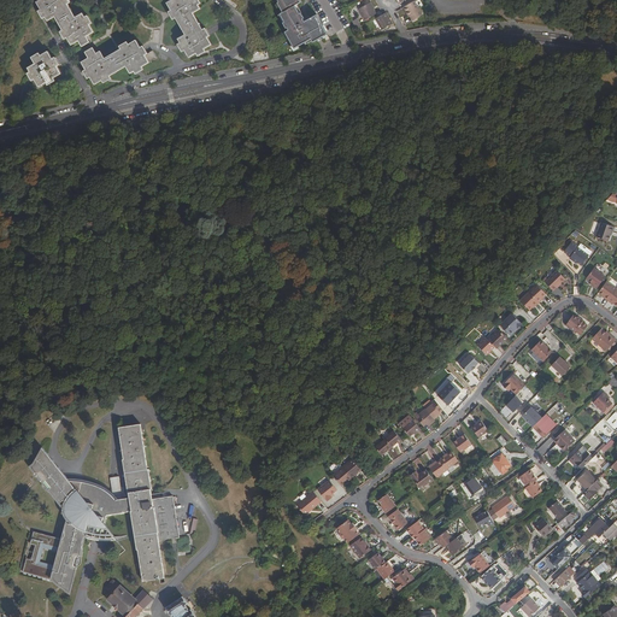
[(90,40),(89,36),(97,31),(93,24),(95,23),(90,16),(88,17),(86,13),(78,18),(70,4),(72,3),(70,0),(43,0),(39,3),(43,10),(41,12),(45,19),(48,18),(50,22),(57,17),(65,30),(63,33),(66,40),(70,39),(74,45),(82,41),(83,43),(90,40)]
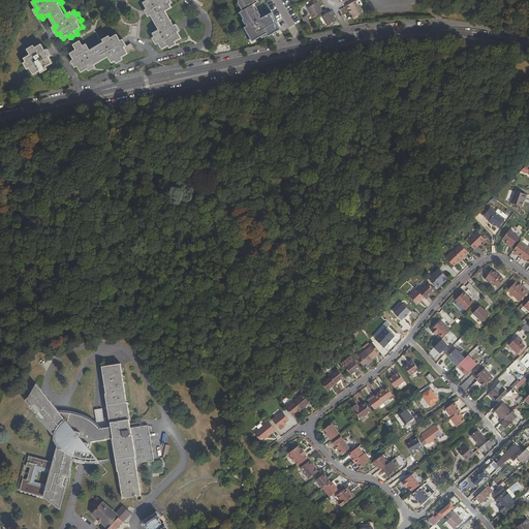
[(159,45),(162,43),(165,50),(172,47),(174,49),(180,44),(178,42),(185,38),(181,32),(183,31),(180,24),(177,26),(168,11),(176,8),(174,4),(176,3),(174,0),(152,0),(147,3),(150,9),(148,11),(151,18),(154,17),(162,30),(156,34),(158,37),(155,38),(159,45)]
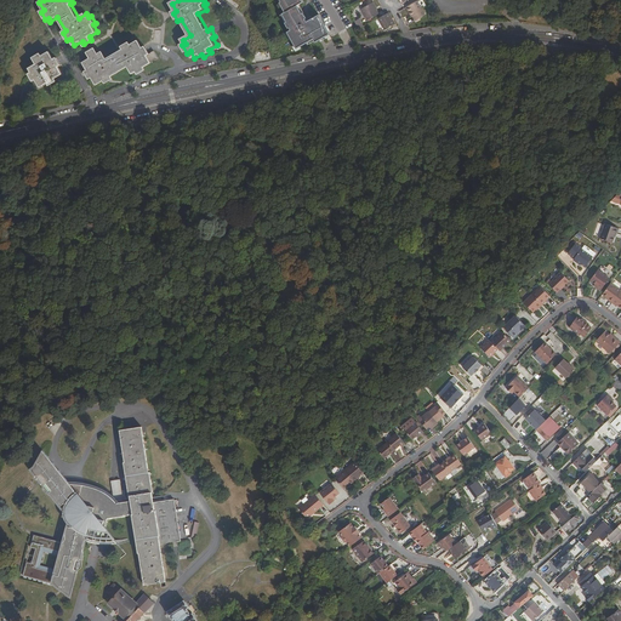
[(285,26),(288,30),(289,29),(291,33),(290,33),(288,34),(297,50),(314,41),(317,44),(331,35),(319,16),(309,22),(307,23),(305,21),(307,20),(305,13),(302,16),(297,7),(300,6),(303,4),(301,0),(279,0),(280,1),(279,1),(280,5),(279,5),(284,15),(281,16),(286,24),(285,26)]
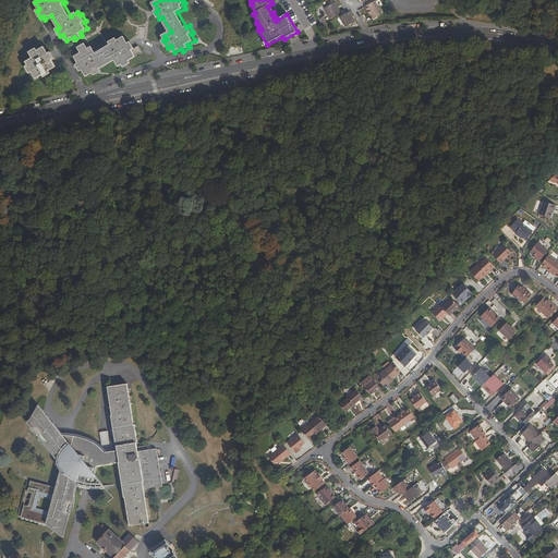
[(384,15),(377,2),(367,8),(372,16),(374,20),(384,15)]
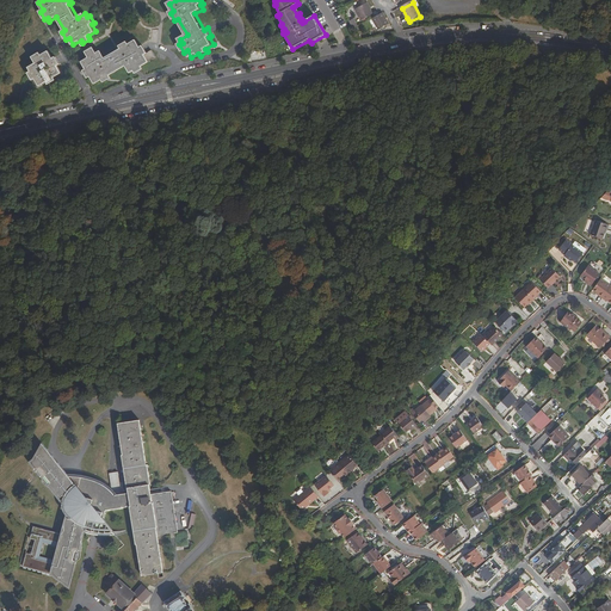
[(374,14),(371,11),(368,4),(357,10),(363,22),(374,14)]
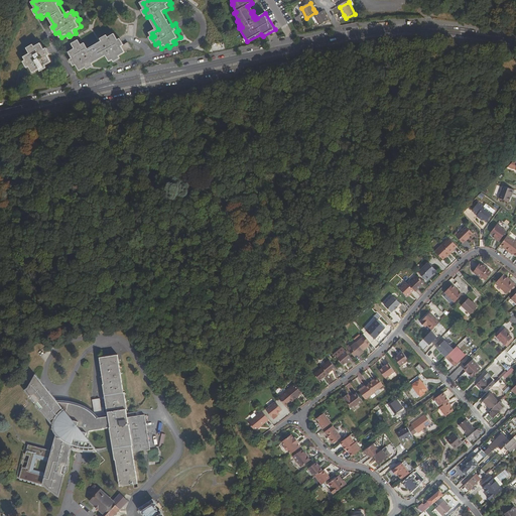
[(330,21),(325,11),(321,13),(315,16),(321,26),(330,21)]
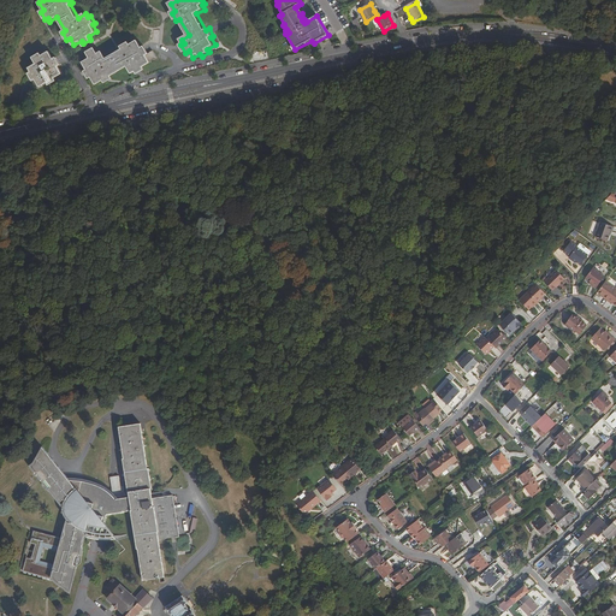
[(148,55),(150,54),(147,47),(143,48),(140,41),(132,45),(130,42),(123,47),(124,49),(108,59),(104,52),(99,54),(98,51),(90,55),(92,58),(84,63),(89,70),(86,72),(90,80),(94,77),(98,84),(105,81),(106,83),(114,78),(112,76),(129,66),(134,73),(137,71),(138,75),(147,70),(144,66),(153,63),(148,55)]
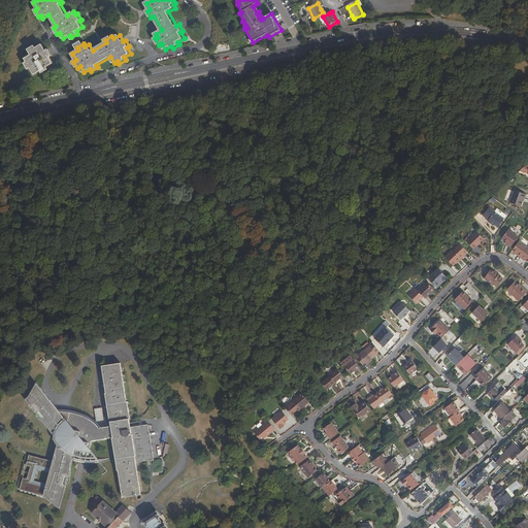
[(134,43),(129,46),(127,47),(131,54),(137,50),(134,43)]
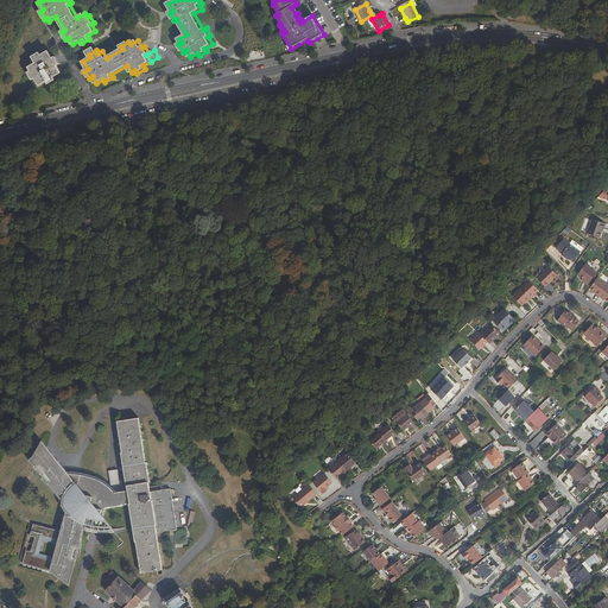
[(31,68),(32,71),(37,78),(42,86),(49,82),(50,84),(58,80),(56,77),(63,74),(58,67),(62,64),(57,56),(55,58),(50,51),(43,55),(42,52),(33,57),(37,63),(31,68)]
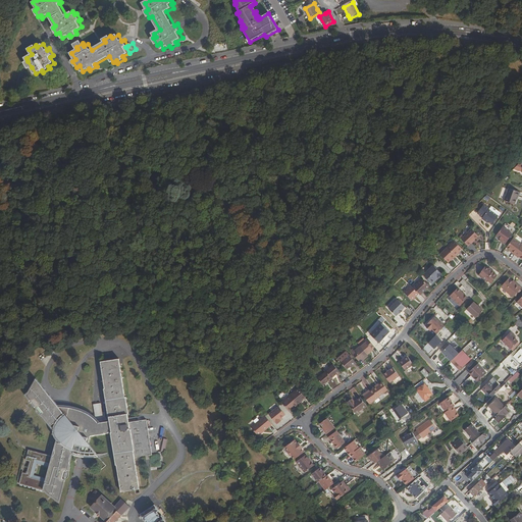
[(506,199),(515,203),(519,191),(510,188),(506,199)]
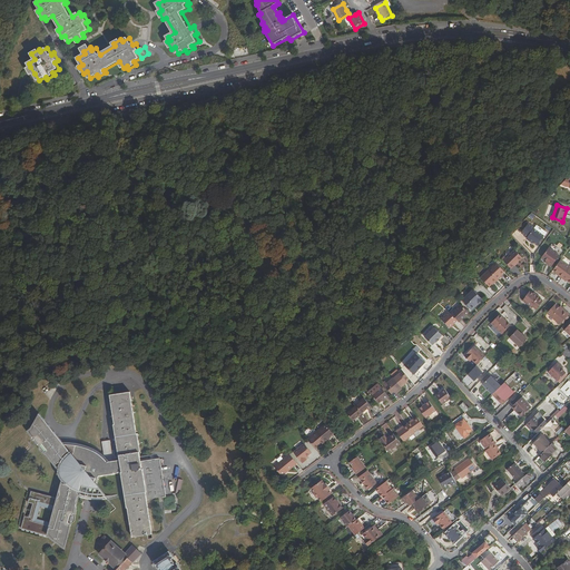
[(527,237),(537,244),(543,235),(533,227),(528,223),(521,232),(527,236),(527,237)]
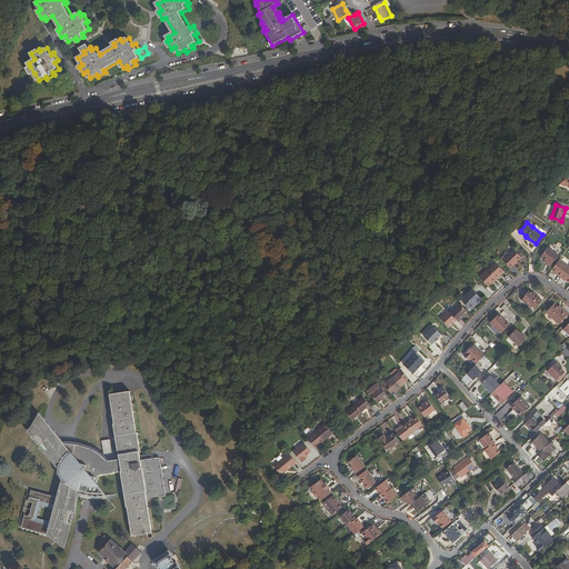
[(547,260),(551,263),(558,253),(548,246),(540,256),(545,259),(547,260)]
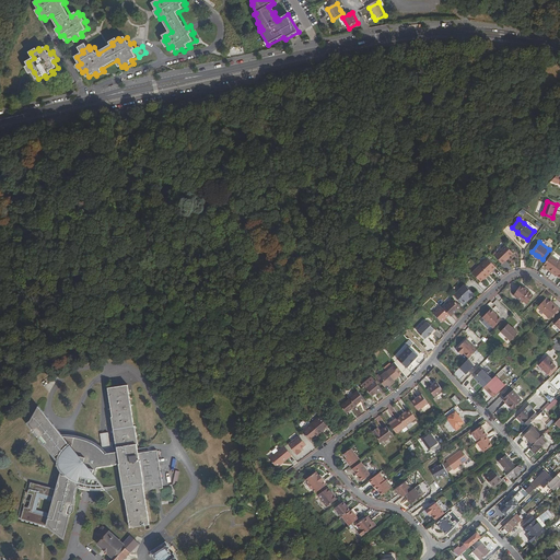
[(513,253),(505,245),(494,256),(502,263),(513,253)]
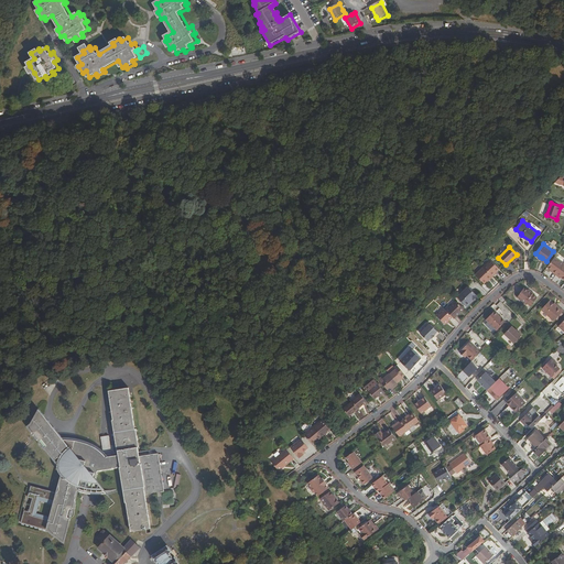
[(563,263),(554,256),(546,267),(552,271),(555,274),(563,263)]
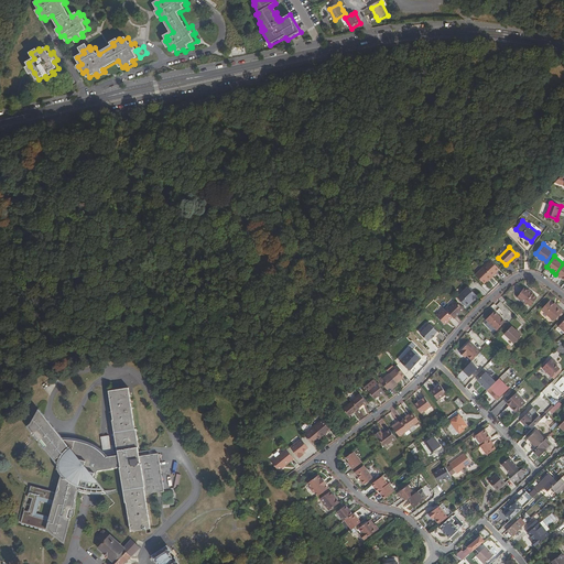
[(483,268),(492,277),(496,273),(495,273),(499,269),(490,260),(483,268)]
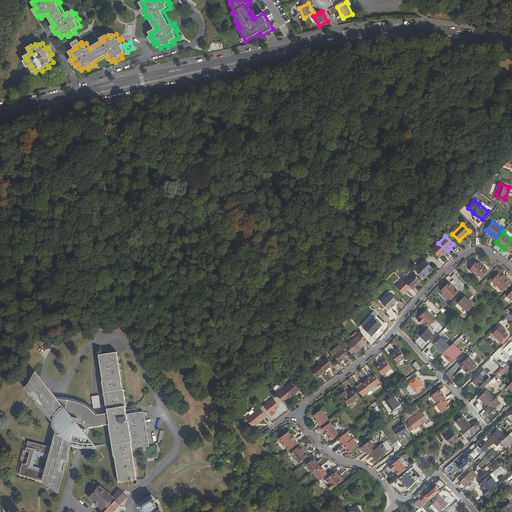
[(443,255),(447,251),(438,243),(431,249),(439,257),(442,254),(443,255)]
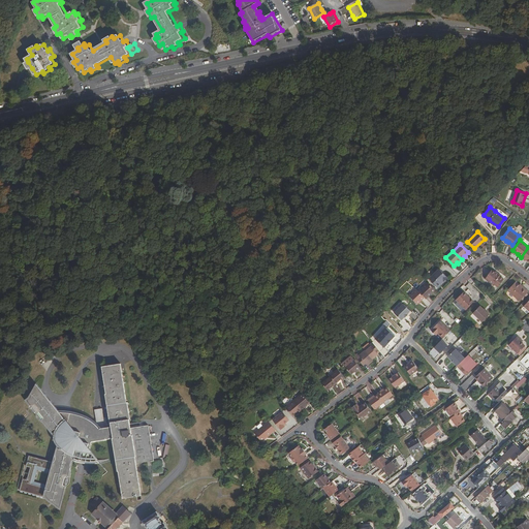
[(428,279),(435,286),(438,286),(440,284),(439,282),(442,280),(443,281),(446,278),(438,269),(428,279)]
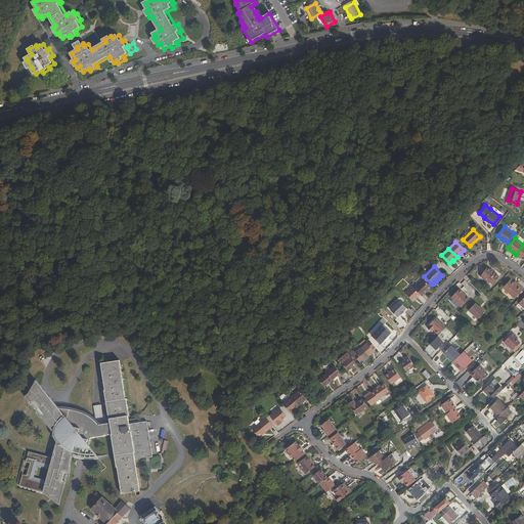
[(492,271),(486,267),(481,275),(483,276),(482,276),(489,281),(490,281),(493,282),(498,274),(495,272),(496,272),(493,270),(492,271)]
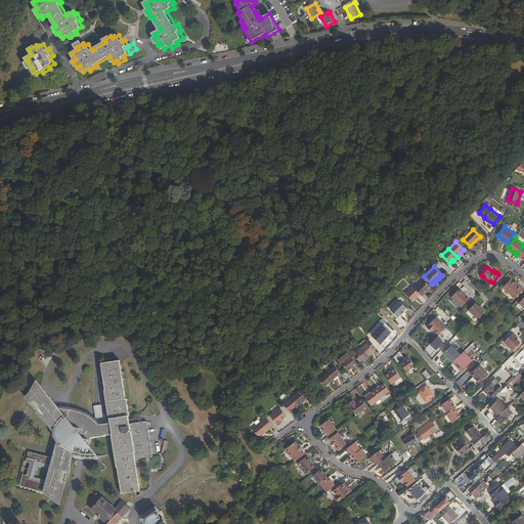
[(523,289),(517,282),(516,285),(514,282),(510,278),(503,286),(514,297),(523,289)]
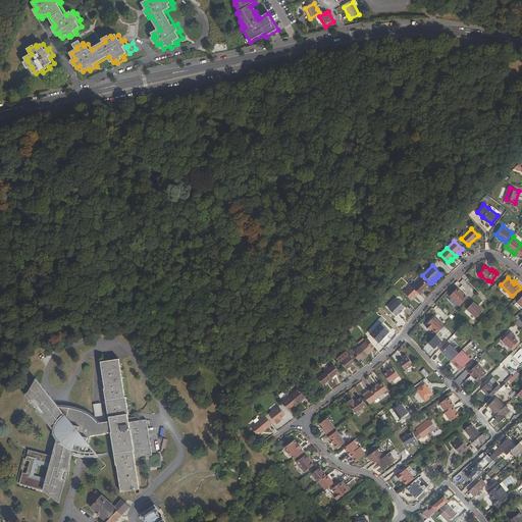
[(428,285),(421,278),(412,288),(418,294),(419,295),(428,285)]
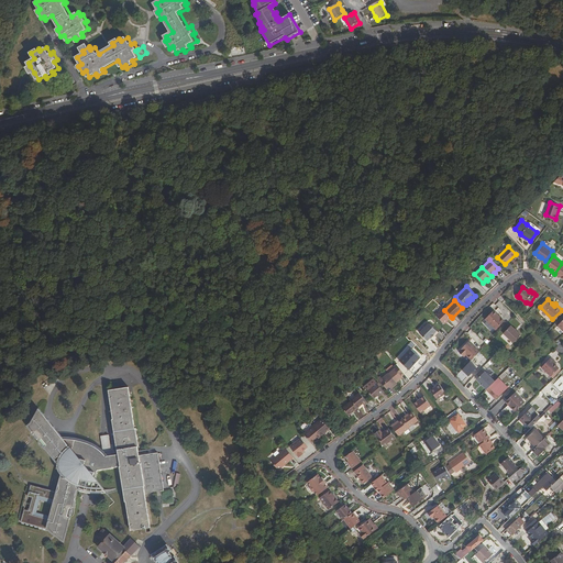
[(451,317),(444,310),(442,308),(434,315),(443,323),(451,317)]
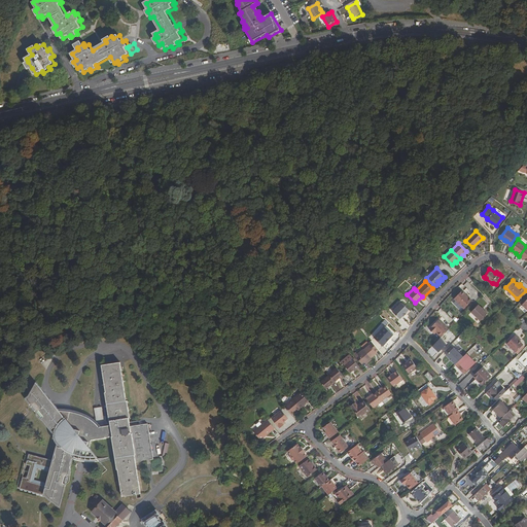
[(453,299),(463,309),(471,301),(461,290),(453,299)]
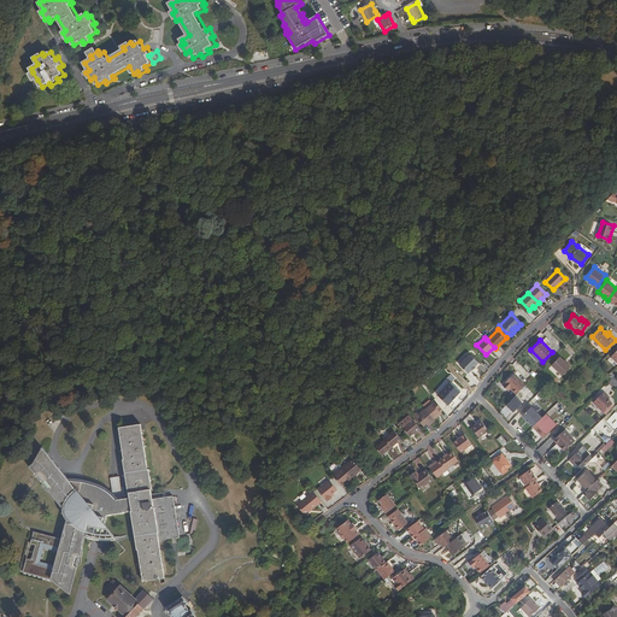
[(468,374),(471,370),(475,368),(479,364),(470,354),(459,365),(468,374)]
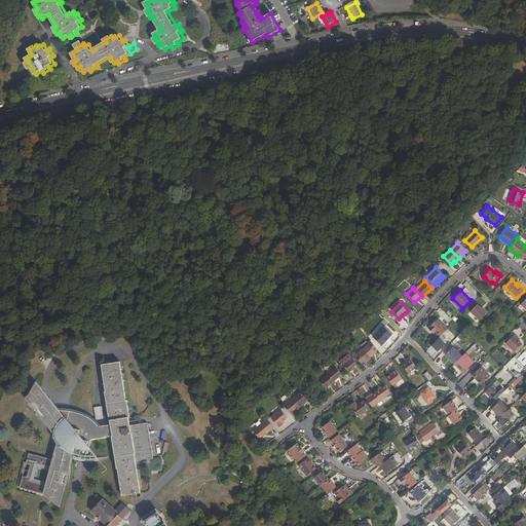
[(471,310),(475,314),(482,307),(478,303),(471,310)]
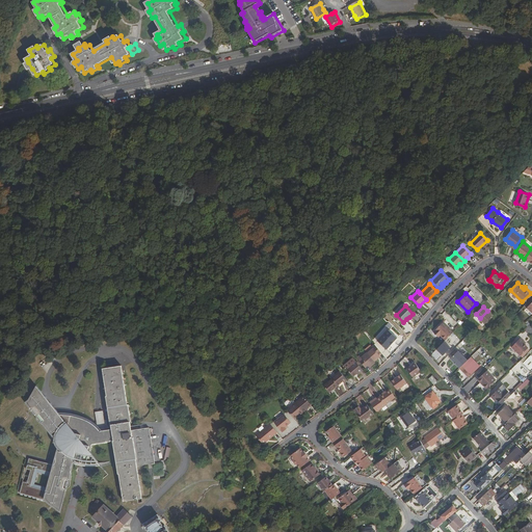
[(487,311),(480,318),(485,323),(493,316),(487,311)]
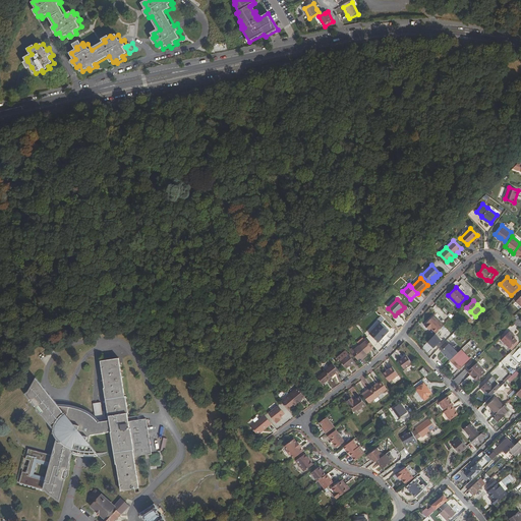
[(429,330),(435,335),(443,326),(432,315),(422,326),(427,331),(429,330)]
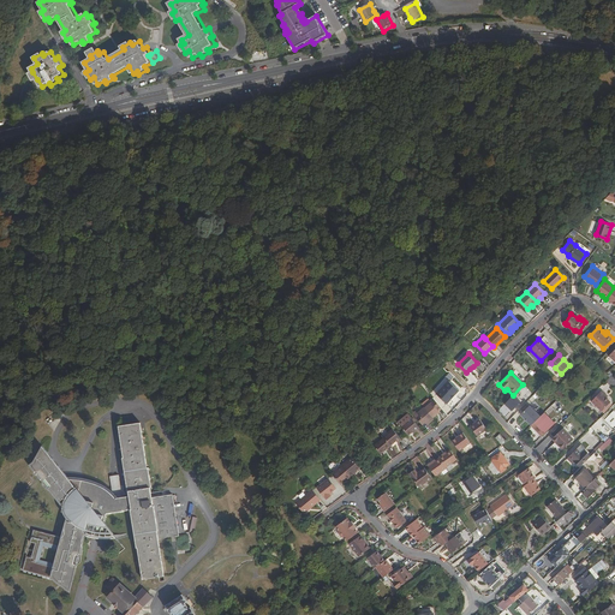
[(460,394),(451,383),(436,394),(446,406),(451,401),(449,400),(454,396),(455,398),(460,394)]
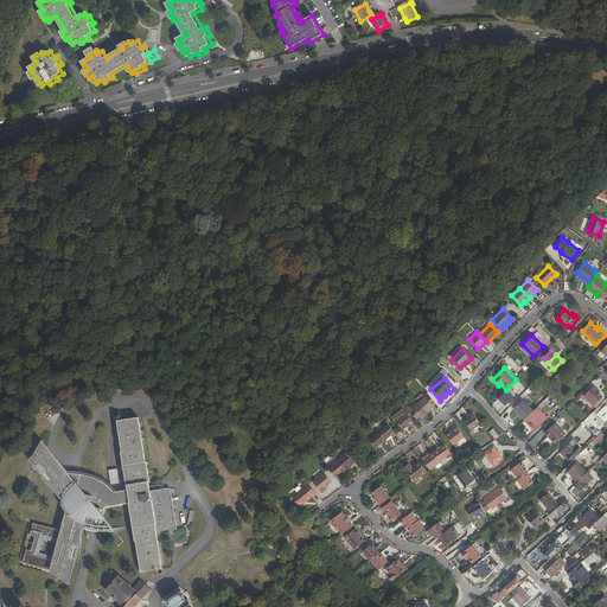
[(596,389),(593,385),(582,396),(593,406),(601,397),(595,390),(596,389)]
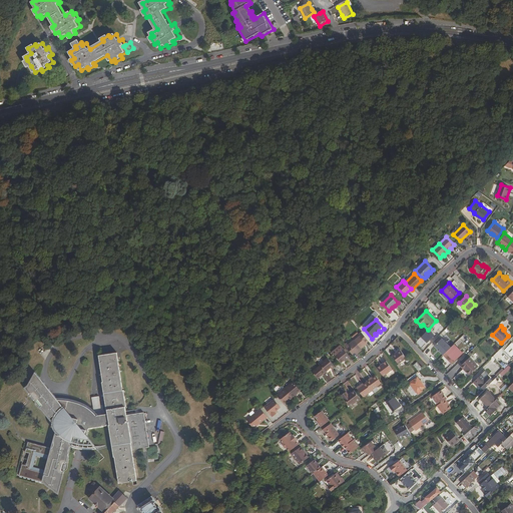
[(434,336),(428,330),(420,338),(426,343),(434,336)]
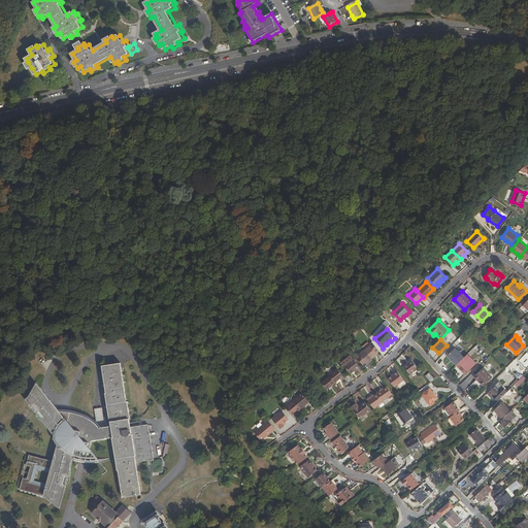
[(364,350),(371,358),(376,354),(376,353),(378,351),(370,341),(368,343),(369,344),(364,350)]
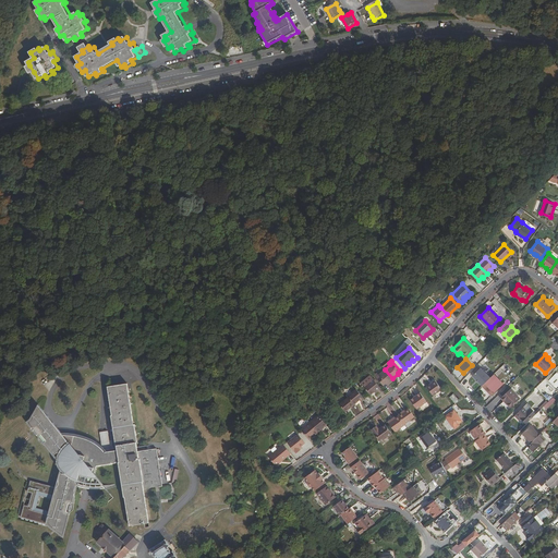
[(475,373),(485,383),(494,374),(485,364),(475,373)]
